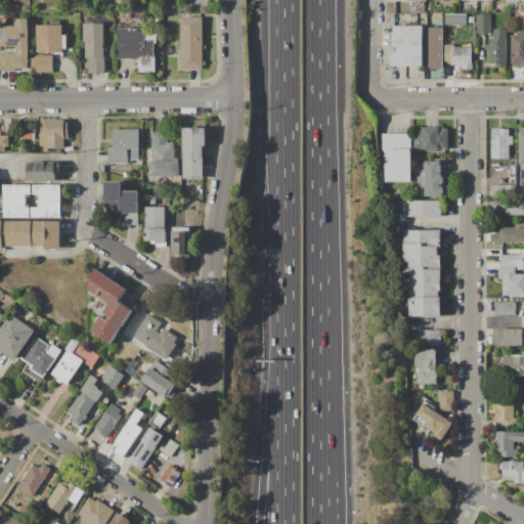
[(415,2),(424,2),(424,11),(415,11),(415,2)]
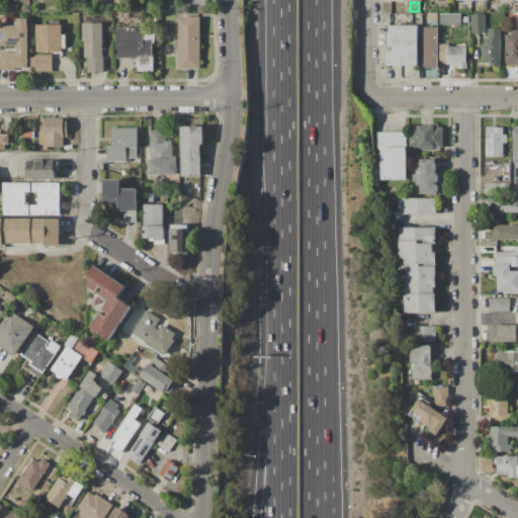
[(428,13),(437,13),(437,21),(428,21),(428,13)]
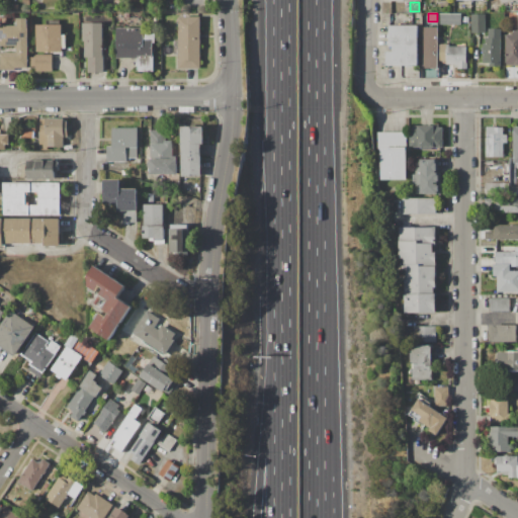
[(440,13),(459,13),(459,24),(440,24),(440,13)]
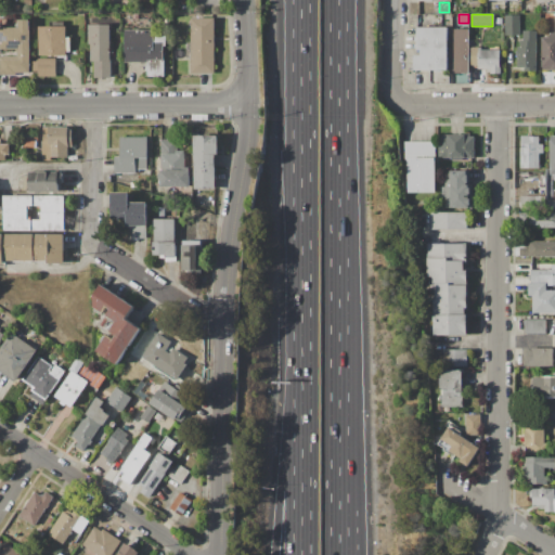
[(504,15),(520,15),(520,35),(504,35),(504,15)]
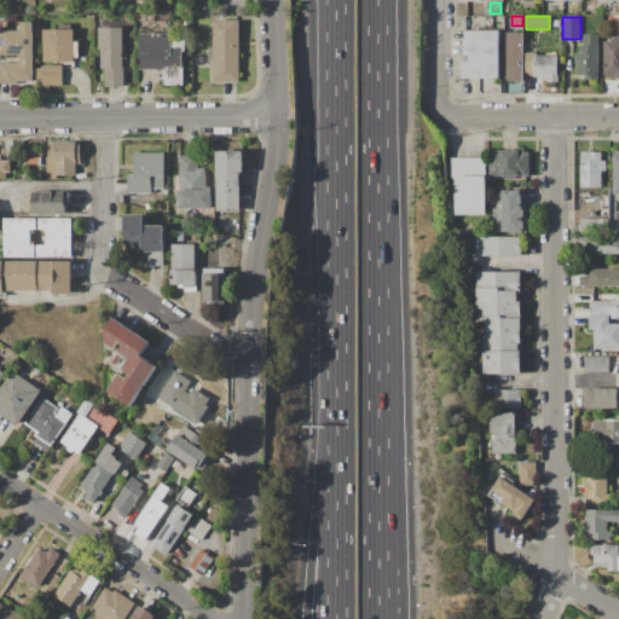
[(213,21),(239,19),(239,82),(214,82),(213,21)]
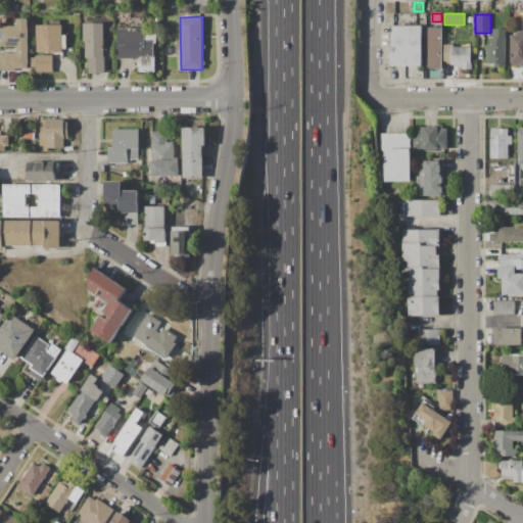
[(16,17),(29,17),(29,68),(14,68),(14,72),(0,72),(0,53),(16,53),(16,46),(0,46),(0,26),(16,26),(16,17)]
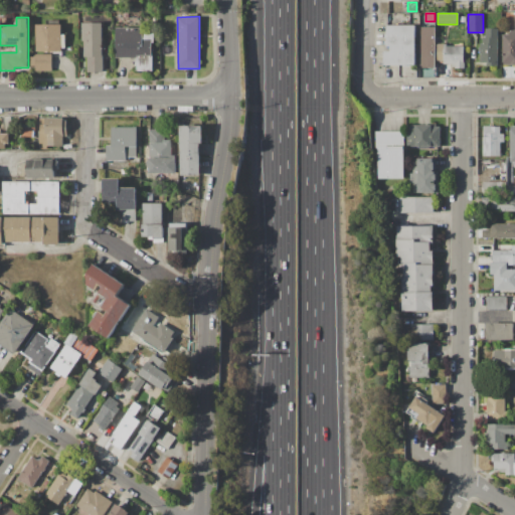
[(81,22),(103,22),(104,71),(88,71),(88,56),(83,56),(83,40),(81,40),(81,22)]
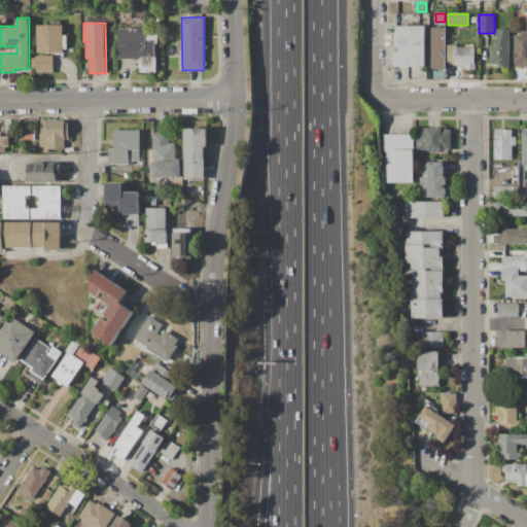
[(36,25),(63,25),(63,35),(66,35),(66,49),(63,49),(63,54),(36,54),(36,25)]
